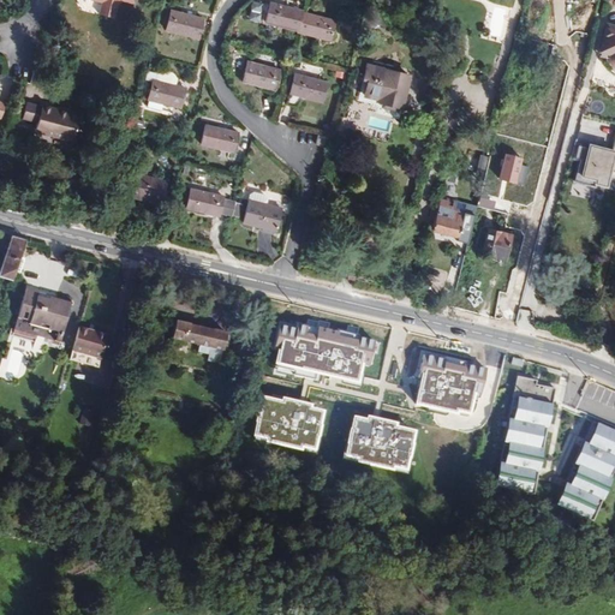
[(90,0),(90,1),(102,4),(99,13),(115,19),(120,1),(132,4),(132,0),(90,0)]
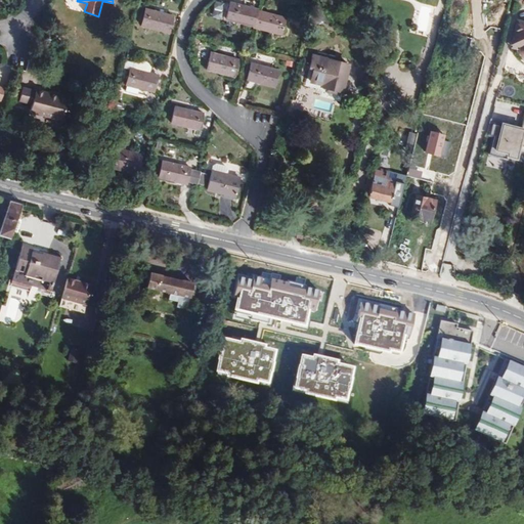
[(258,11),(258,10),(230,3),(226,18),(228,19),(226,27),(235,29),(237,23),(254,26),(258,11)]
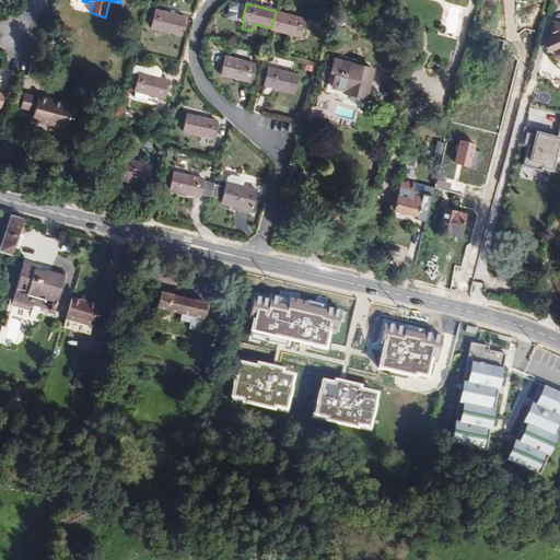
[(155,10),(151,28),(182,36),(186,18),(155,10)]
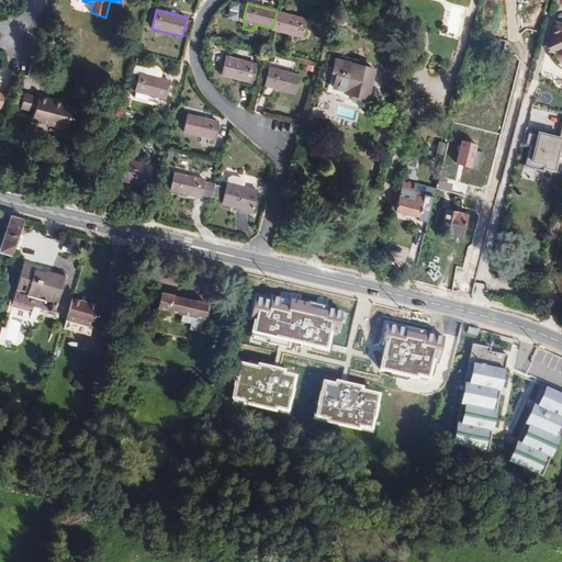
[(302,37),(306,20),(277,12),(272,27),(272,30),(302,37)]
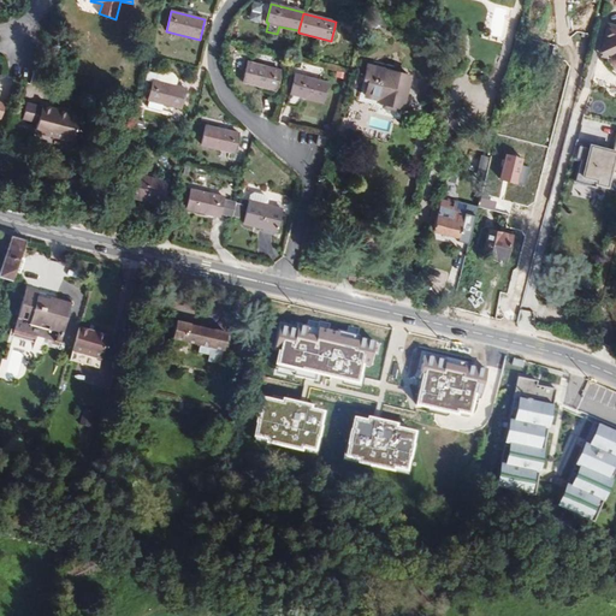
[(615,25),(608,24),(600,53),(610,57),(610,61),(611,64),(612,66),(615,69),(615,25)]
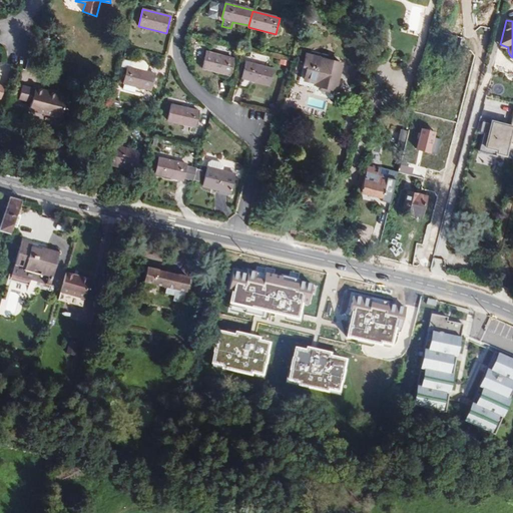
[(206,52),(202,69),(230,76),(234,59),(206,52)]
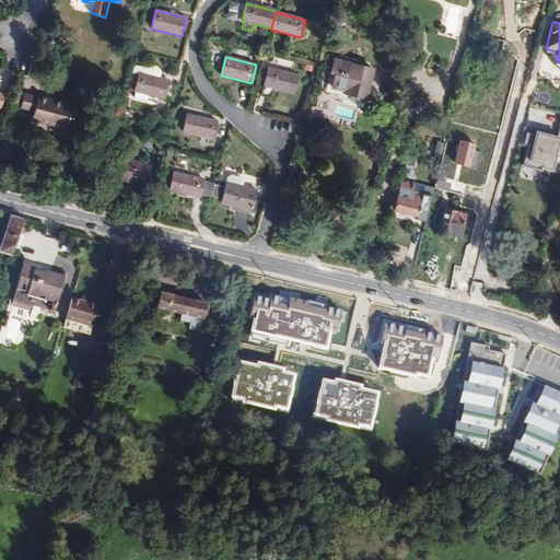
[(375,70),(336,59),(331,73),(336,74),(333,88),(347,92),(346,94),(368,100),(375,70)]
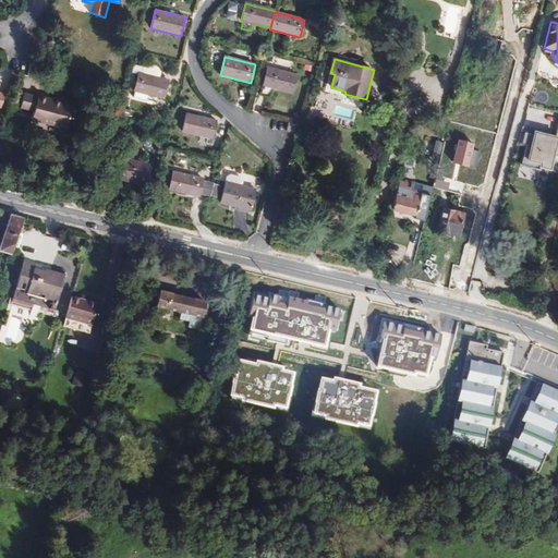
[(137,73),(132,97),(144,100),(146,94),(164,98),(168,81),(158,79),(159,72),(156,70),(153,67),(147,67),(143,68),(141,74),(137,73)]
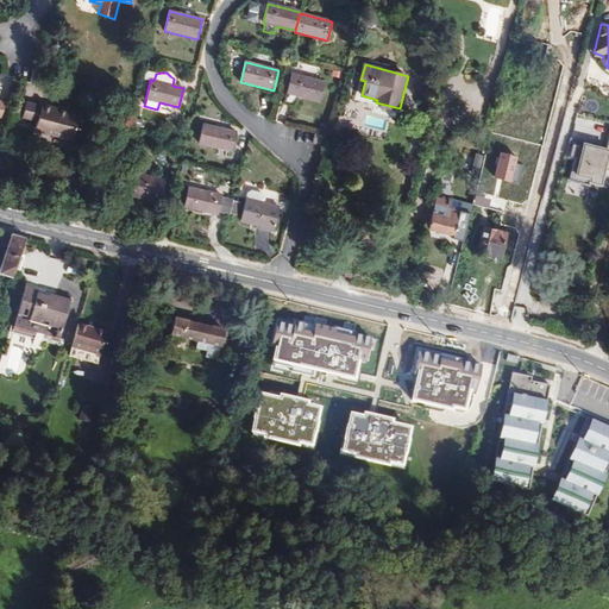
[(292,74),(287,94),(320,102),(325,82),(292,74)]
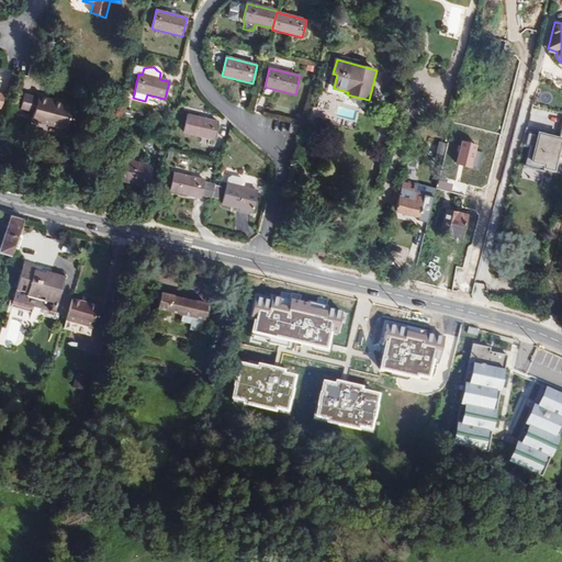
[(72,109),(52,103),(53,100),(40,97),(38,97),(25,93),(21,109),(34,113),(33,117),(44,120),(43,124),(67,131),(72,109)]
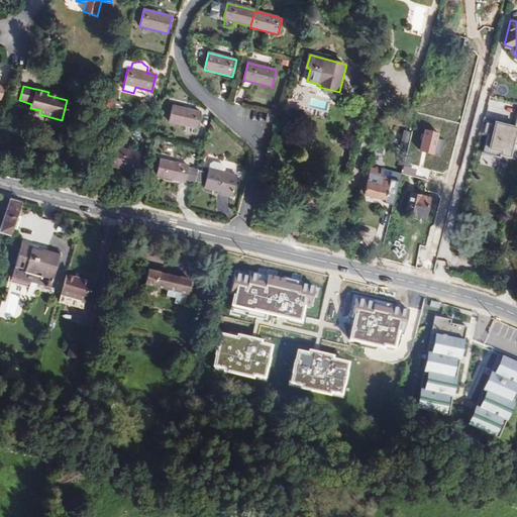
[(68,97),(48,92),(47,95),(67,100),(68,97)]
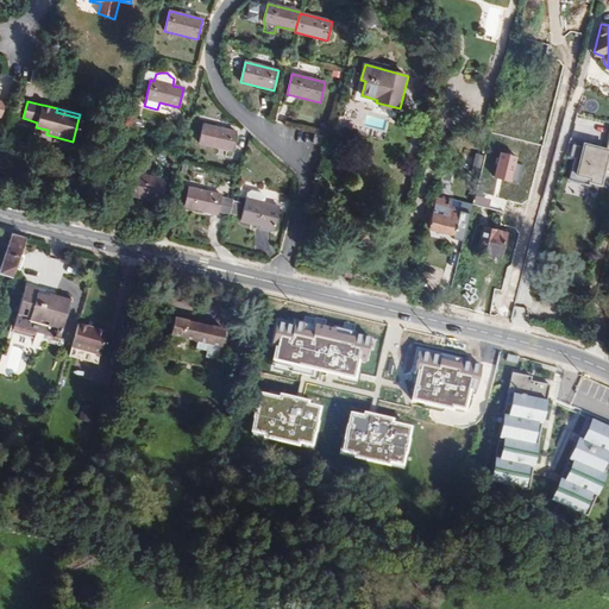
[(203,124),(199,144),(232,152),(237,132),(203,124)]
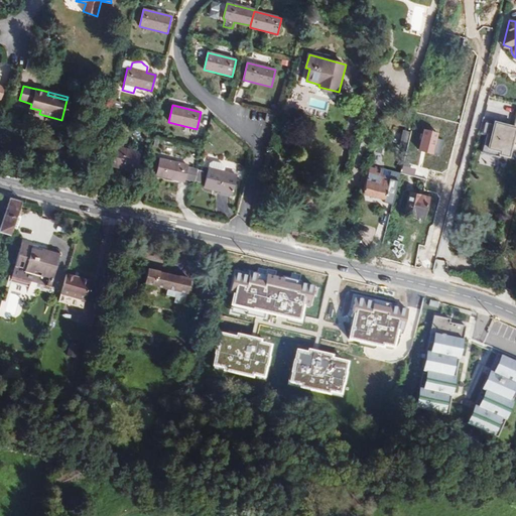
[(267,114),(265,122),(275,125),(277,116),(267,114)]
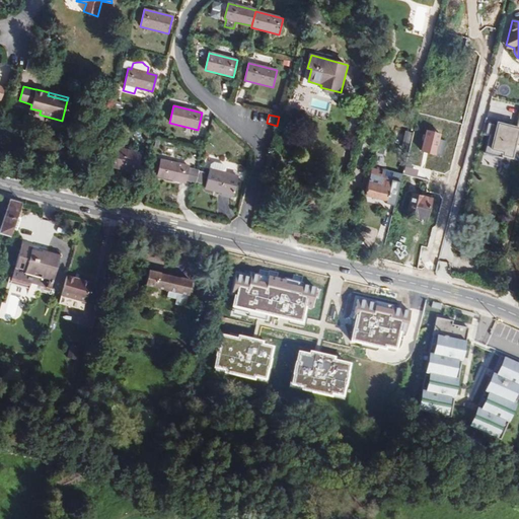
[(518,117),(516,128),(498,124),(498,126),(488,123),(485,135),(489,136),(485,153),(502,157),(503,155),(511,157),(515,144),(518,144),(518,117)]
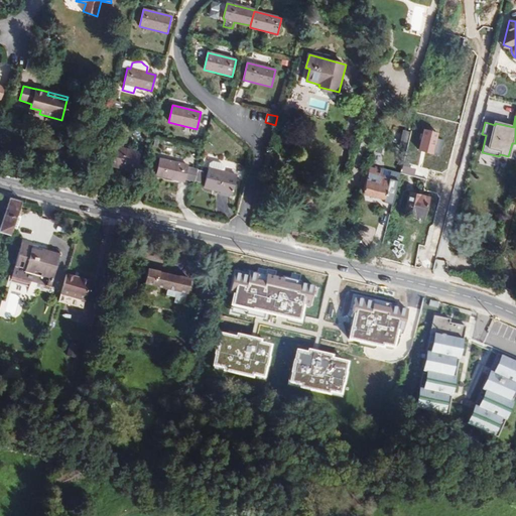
[(438,154),(442,139),(435,137),(436,132),(423,128),(417,149),(438,154)]
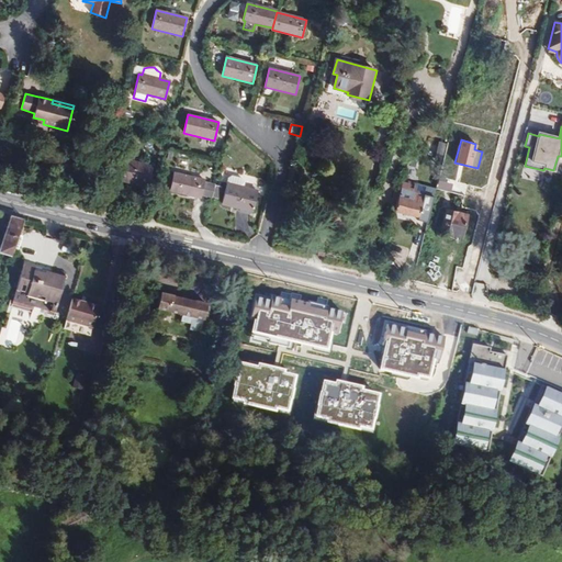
[(446,144),(439,142),(436,153),(444,155),(446,144)]
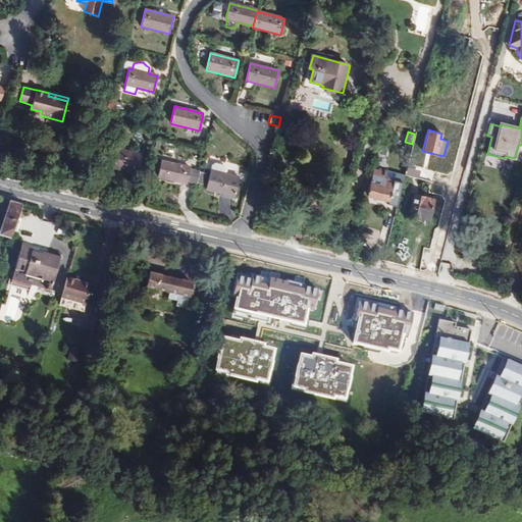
[(137,174),(142,154),(113,148),(112,154),(110,160),(108,167),(137,174)]
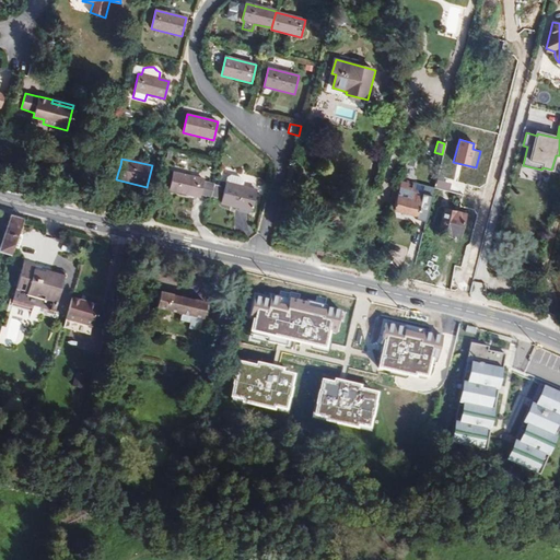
[(174,172),(170,190),(200,198),(205,179),(174,172)]
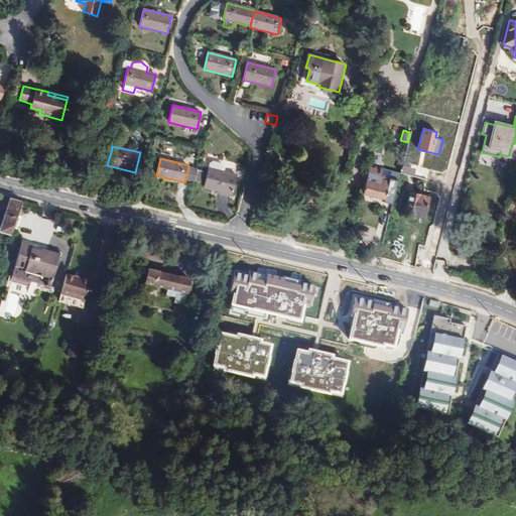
[(210,163),(204,188),(219,191),(220,195),(228,197),(231,195),(232,196),(237,175),(223,172),(225,167),(223,164),(213,162),(210,163)]
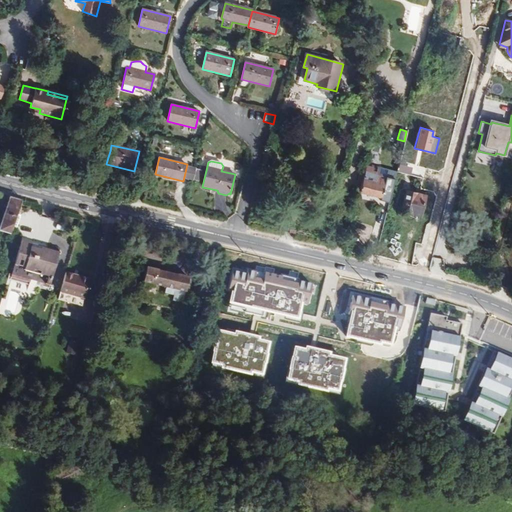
[(389,204),(397,174),(379,169),(379,170),(367,167),(360,193),(383,199),(382,202),(389,204)]
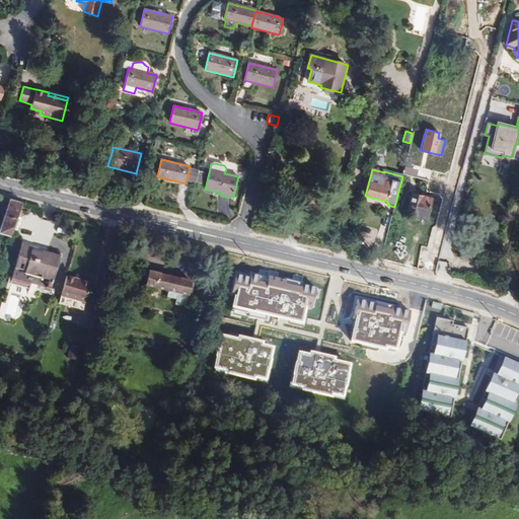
[(412,194),(406,215),(426,220),(432,199),(412,194)]
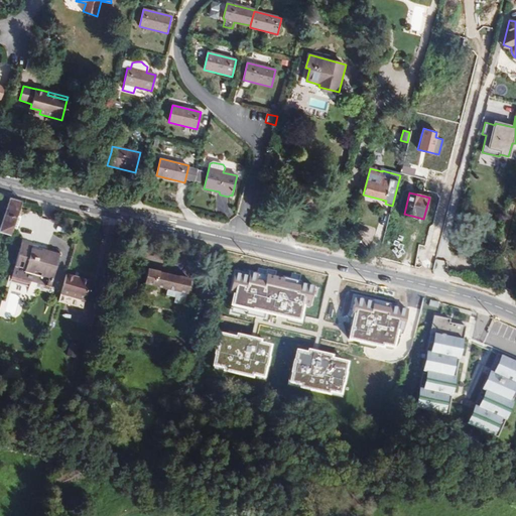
[(0,228),(10,232),(20,199),(8,197),(0,221),(0,228)]
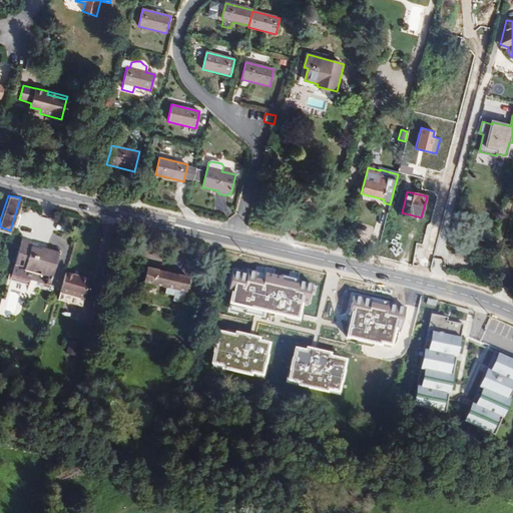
[(22,241),(16,266),(26,269),(25,271),(53,278),(60,250),(48,247),(47,250),(32,247),(33,243),(22,241)]
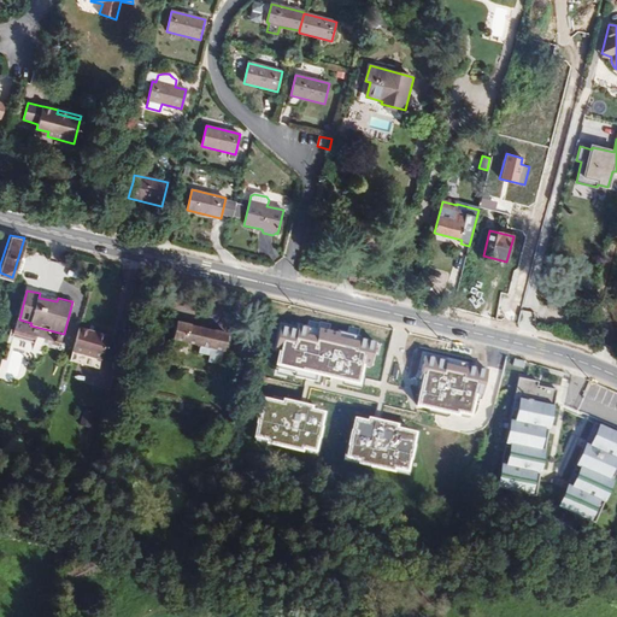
[(224,352),(228,335),(177,323),(174,340),(201,347),(212,350),(224,352)]
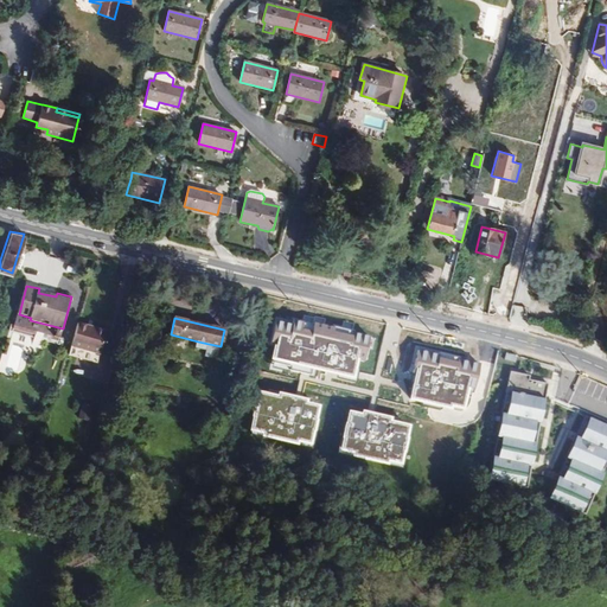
[(101,355),(108,332),(78,324),(72,346),(101,355)]
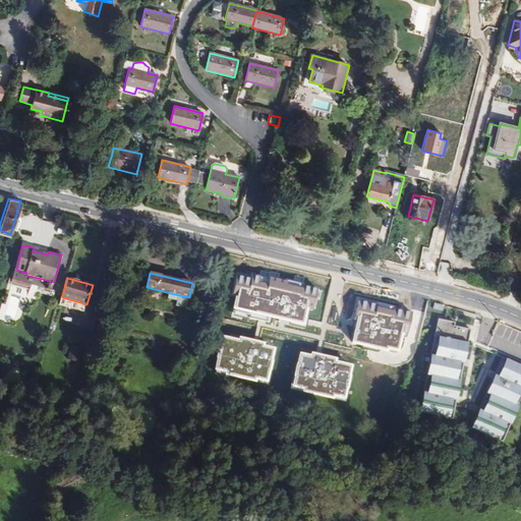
[(300,322),(304,300),(298,298),(298,295),(267,288),(267,290),(249,286),(248,291),(239,289),(235,306),(300,322)]
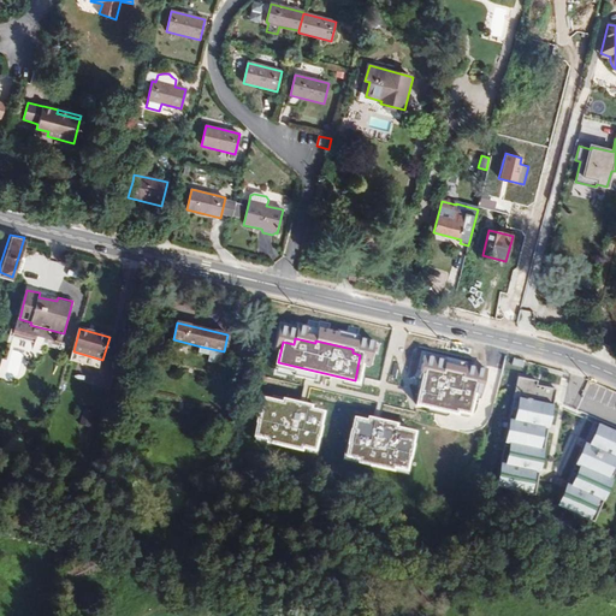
[(220,365),(224,351),(212,349),(209,355),(208,362),(220,365)]
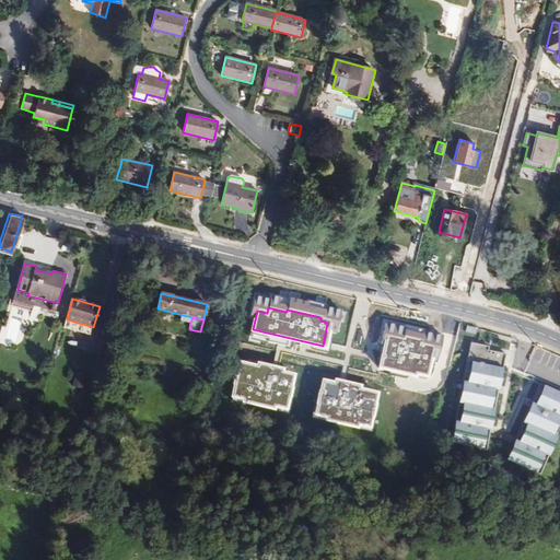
[(91,335),(93,327),(67,319),(65,328),(91,335)]
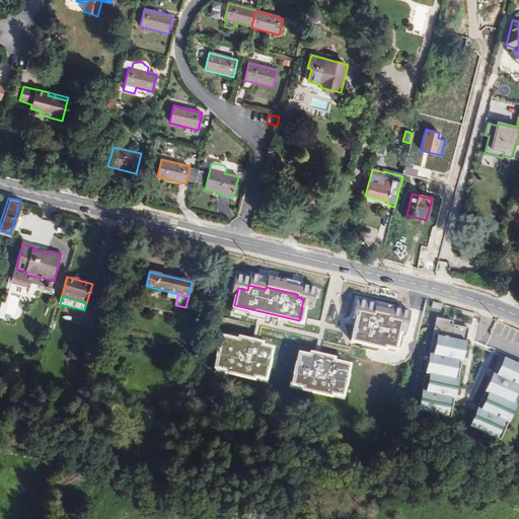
[(408,326),(420,327),(424,302),(411,300),(408,326)]
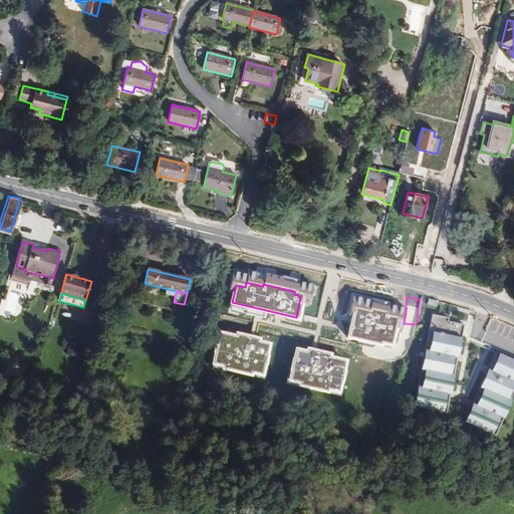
[(437,301),(428,298),(426,305),(435,307),(437,301)]
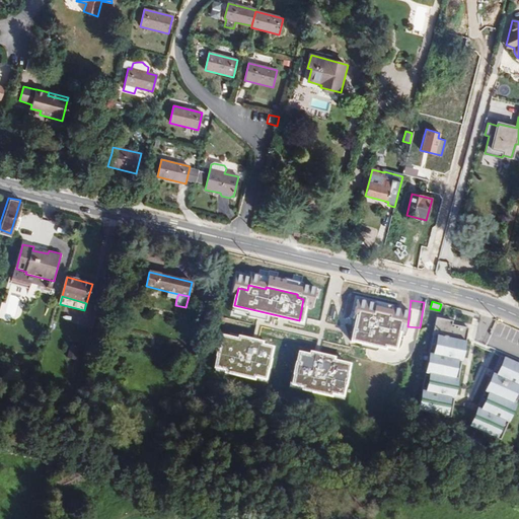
[(394,348),(400,322),(388,319),(388,315),(373,312),(373,314),(356,311),(349,343),(384,350),(384,346),(394,348)]
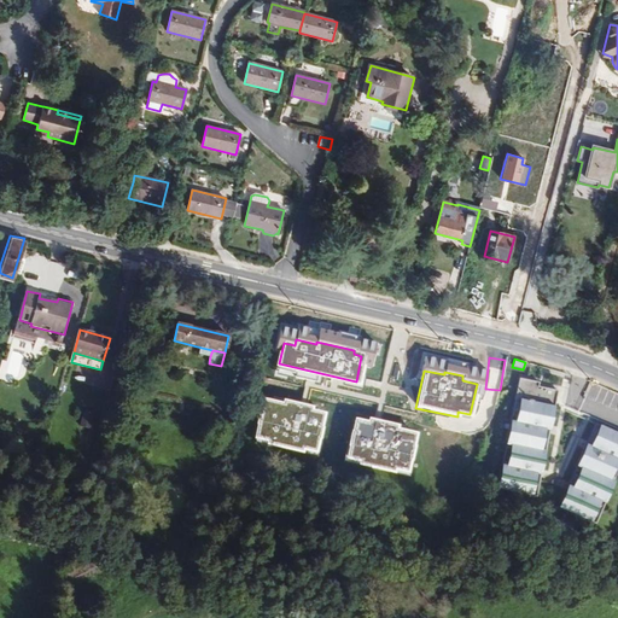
[(538,383),(517,378),(493,489),(534,499),(540,474),(549,429),(557,391),(537,388),(538,383)]
